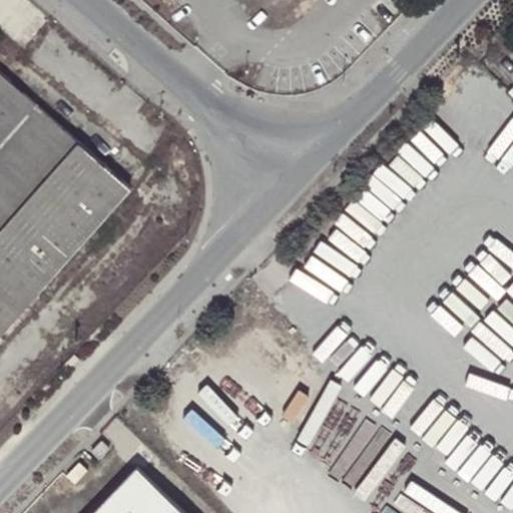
[(0,72),(0,335),(130,189),(0,72)]
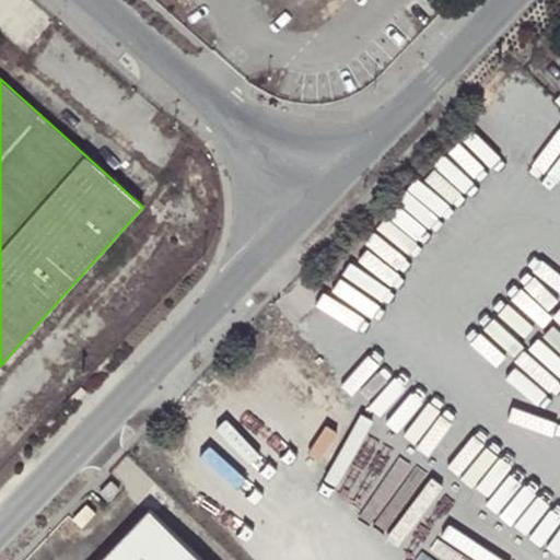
[(451,107),(456,113),(466,102),(461,97),(451,107)]
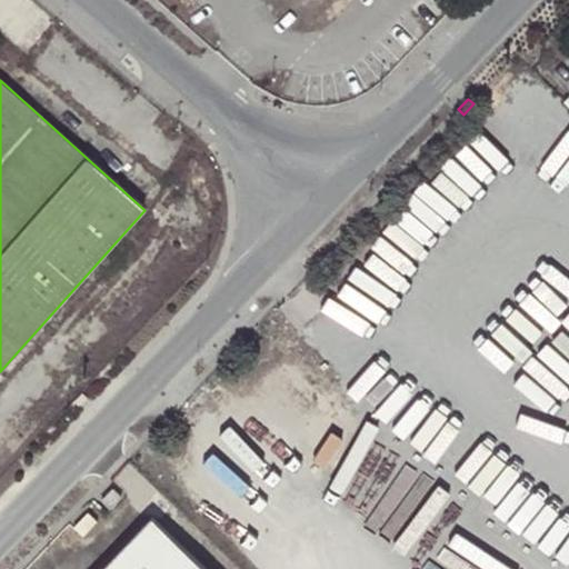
[(121,492),(112,482),(100,493),(110,503),(121,492)]
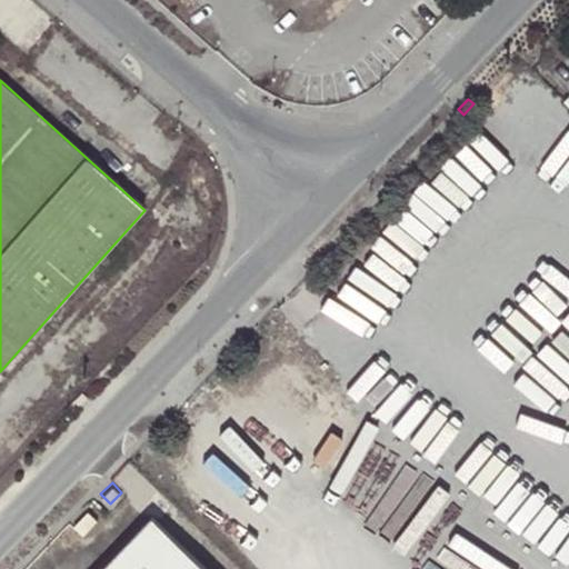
[(96,515),(87,506),(72,520),(81,529),(96,515)]
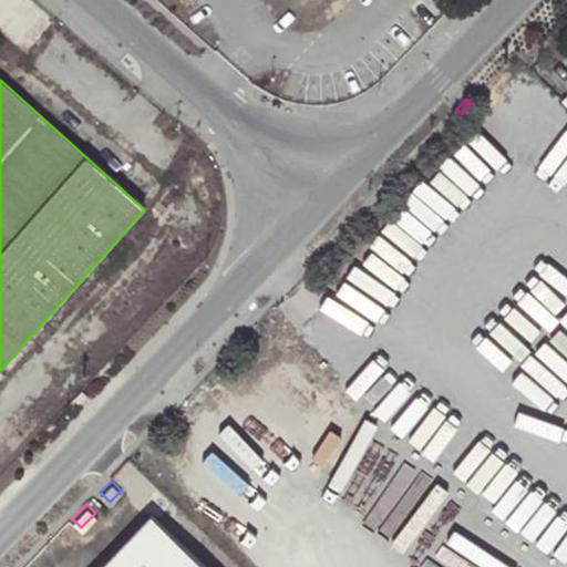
[(197,566),(148,519),(102,566),(197,566)]
